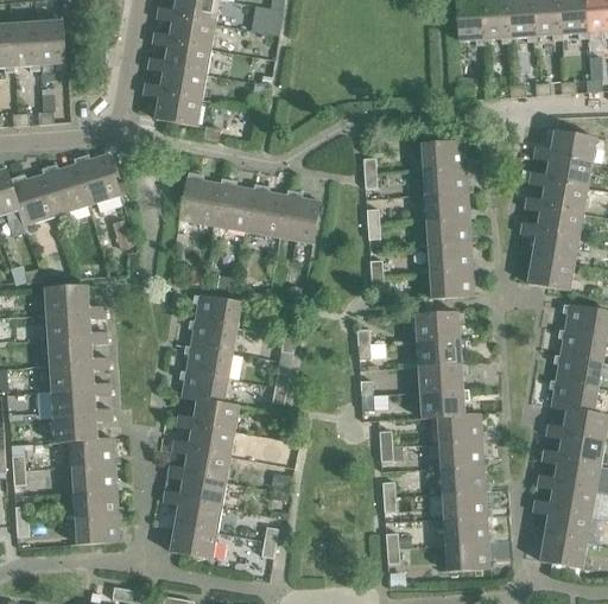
[(156,18),(171,21),(172,17),(215,24),(219,0),(175,0),(173,10),(158,6),(156,18)]
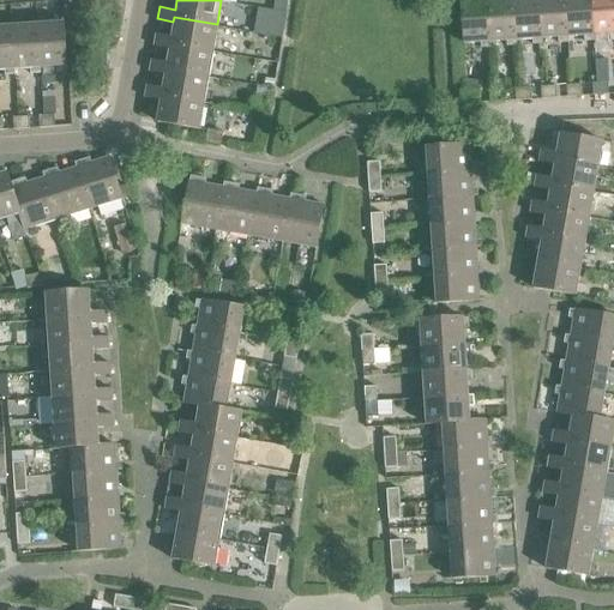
[(491,44),(489,40),(487,0),(461,0),(463,41),(480,40),(480,46),(491,44)]
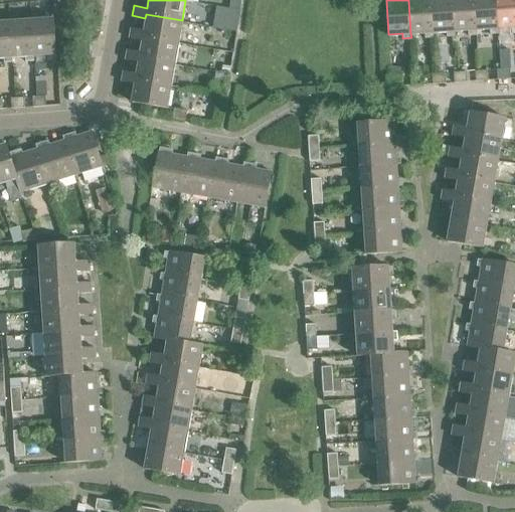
[(408,0),(410,33),(423,32),(424,36),(433,36),(433,31),(430,0),(408,0)]
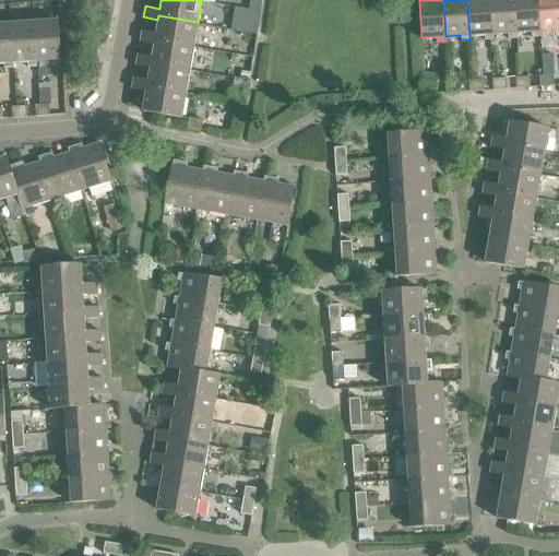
[(466,0),(470,34),(484,34),(484,38),(494,37),(492,33),(490,0),(466,0)]
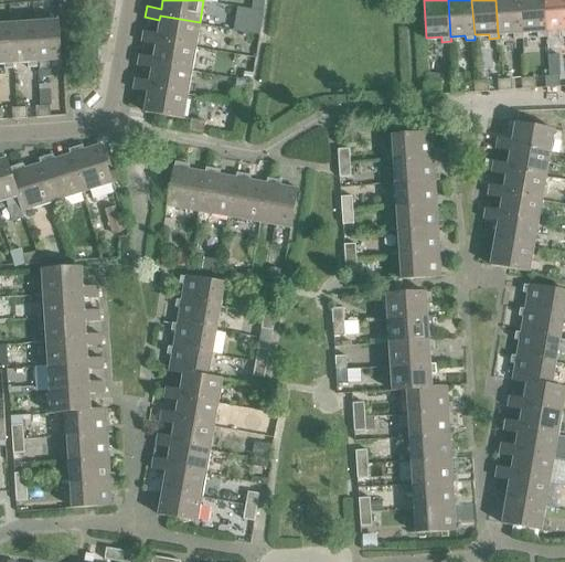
[(496,0),(498,33),(512,32),(513,38),(522,36),(522,32),(519,0),(496,0)]
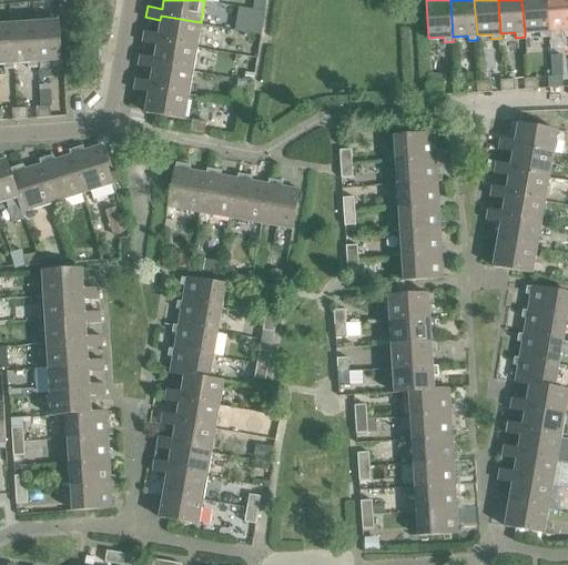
[(521,0),(525,32),(539,31),(539,36),(549,36),(549,30),(546,0),(521,0)]
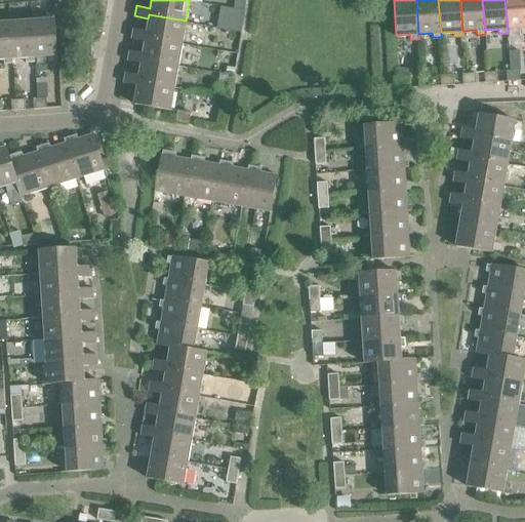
[(505,0),(508,28),(521,27),(521,32),(524,31),(524,0),(505,0)]
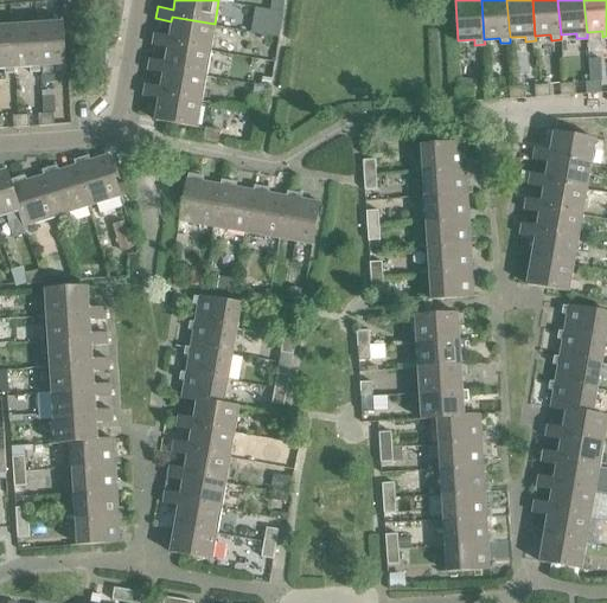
[(151,44),(166,46),(167,42),(210,50),(215,24),(172,17),(171,21),(168,34),(153,32),(151,44)]
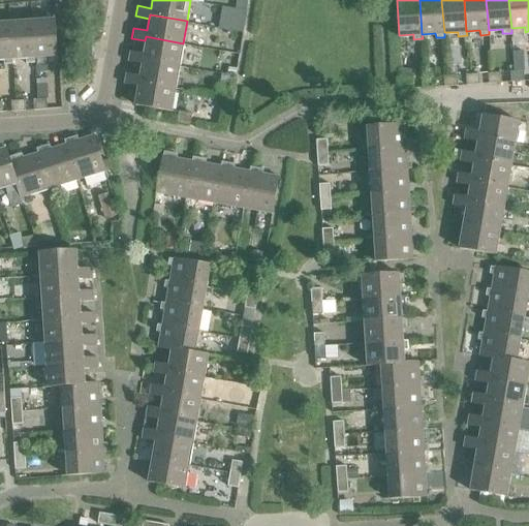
[(55,18),(31,19),(34,56),(48,55),(48,60),(57,59),(56,55),(57,55),(55,18)]
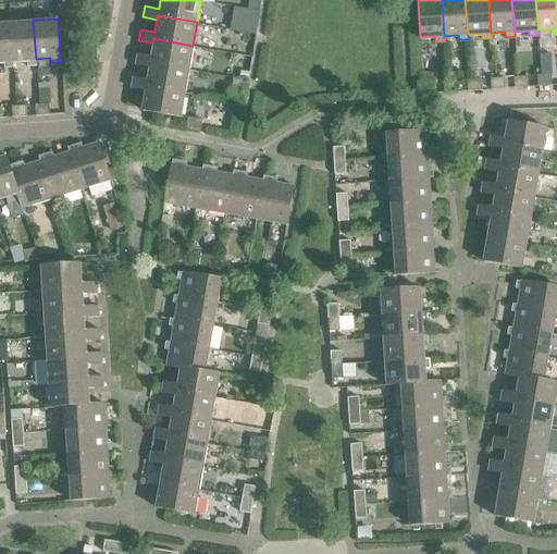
[(33,20),(10,21),(12,61),(26,60),(27,64),(36,64),(36,59),(33,20)]
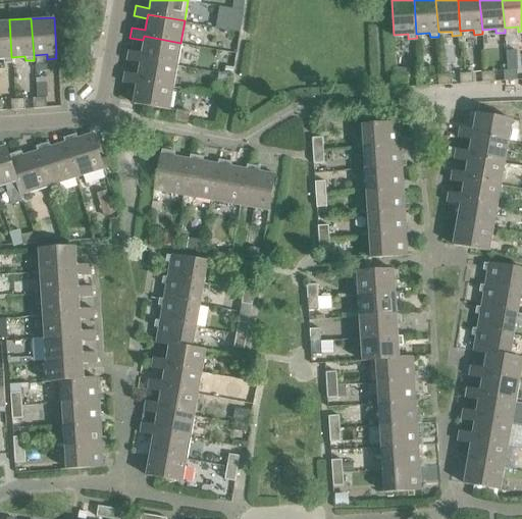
[(9,19),(0,20),(0,57),(3,57),(3,62),(11,61),(11,57),(9,19)]
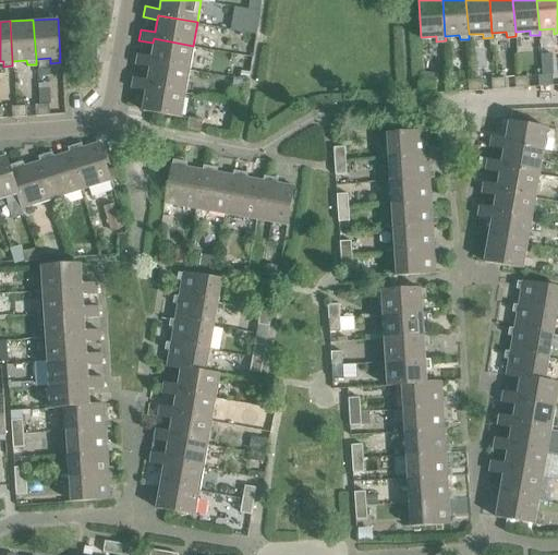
[(135,63),(149,65),(149,61),(189,69),(193,46),(154,38),(153,43),(150,55),(136,52),(135,63)]
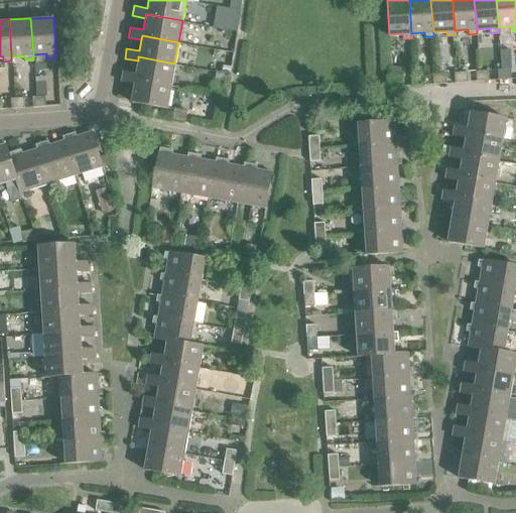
[(78,40),(79,56),(90,55),(89,40),(78,40)]
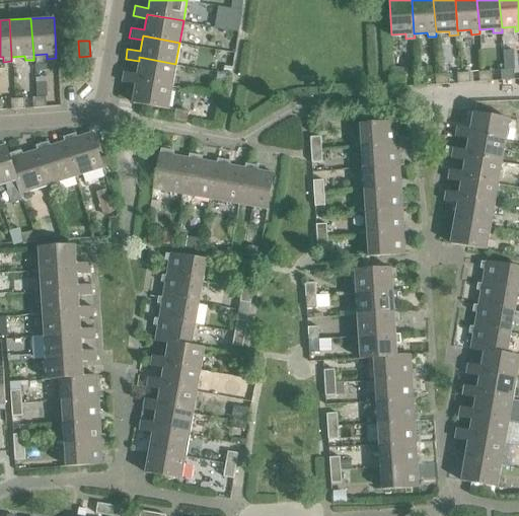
[(122,80),(135,83),(136,79),(171,85),(175,64),(139,57),(139,61),(137,73),(124,70),(122,80)]
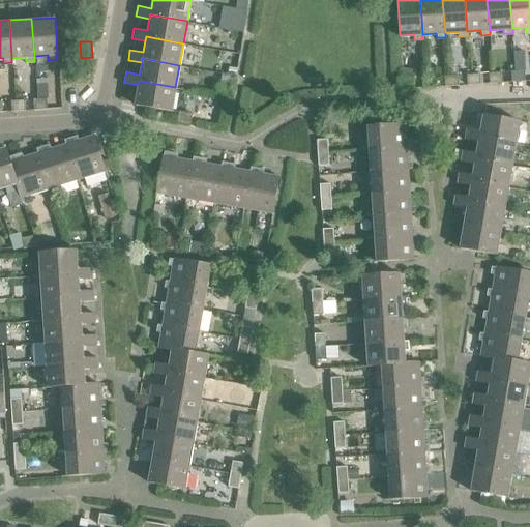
[(412,67),(399,67),(400,77),(412,77),(412,67)]
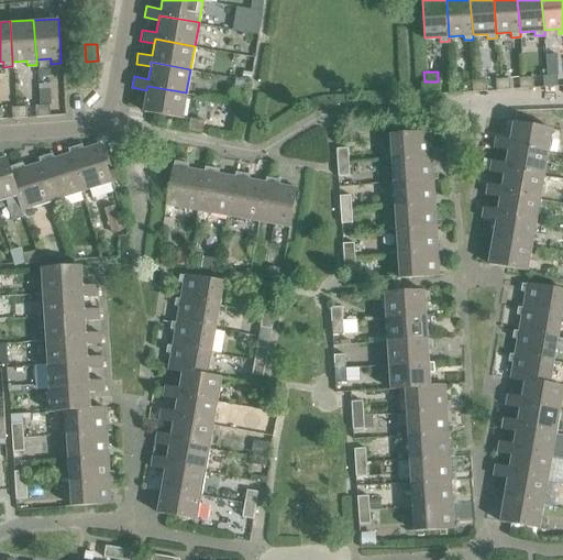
[(542,74),(543,85),(558,85),(556,74),(542,74)]
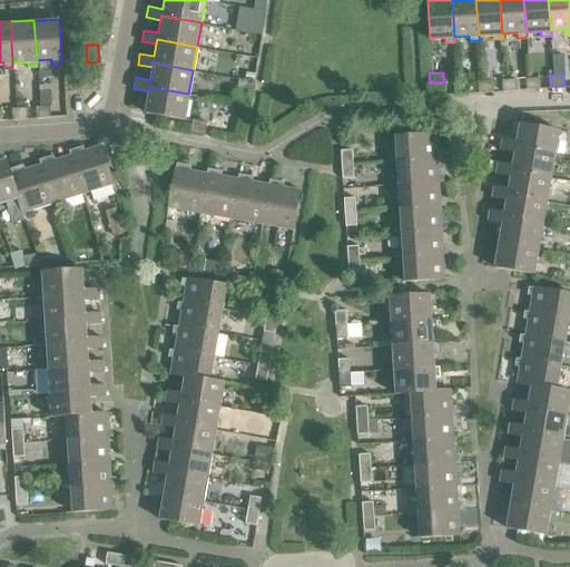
[(526,77),(526,88),(540,87),(540,76),(526,77)]
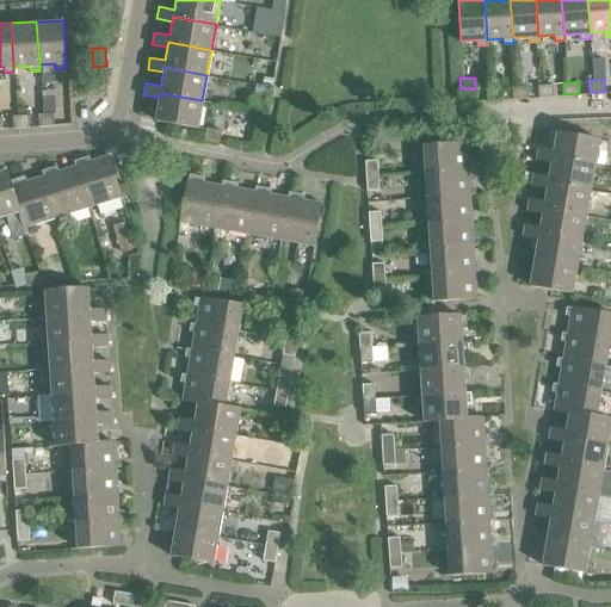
[(537,84),(538,95),(554,94),(553,82),(537,84)]
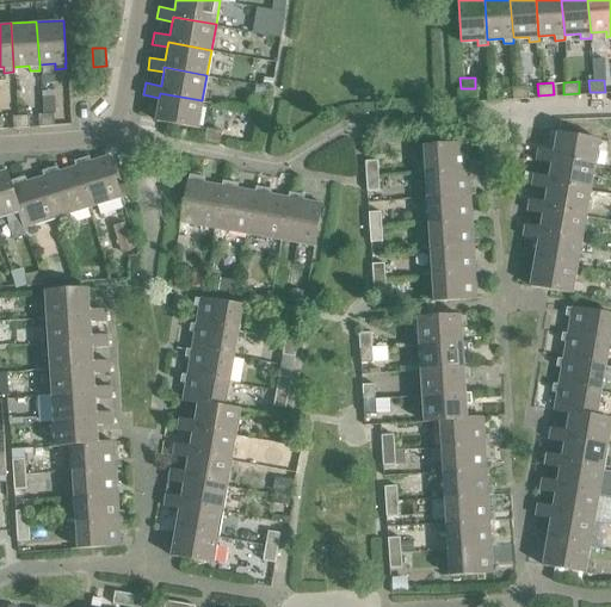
[(512,86),(512,98),(528,97),(528,85),(519,85),(512,86)]
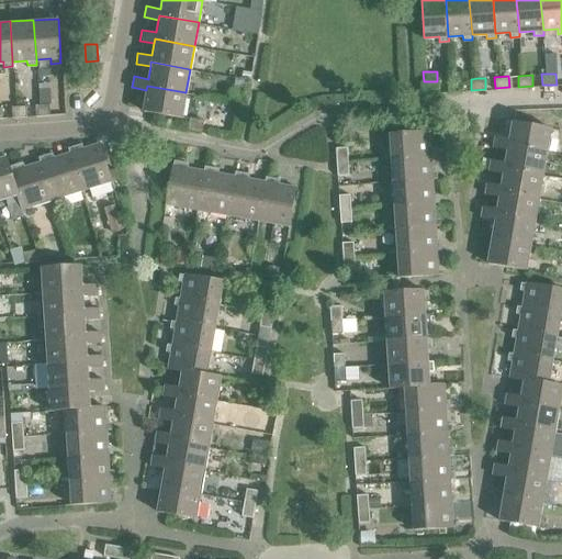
[(447,80),(448,91),(462,90),(461,79),(447,80)]
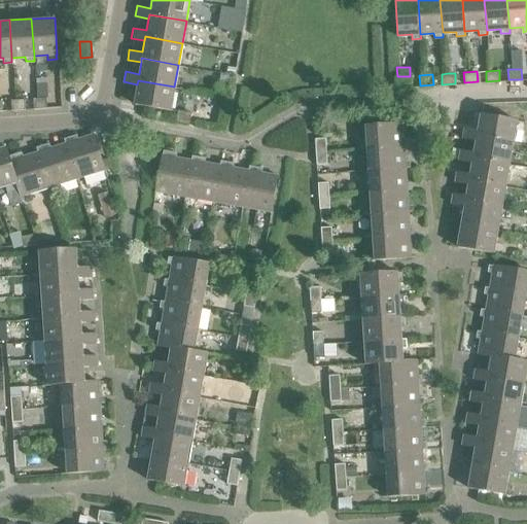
[(411,85),(410,76),(397,76),(397,86),(411,85)]
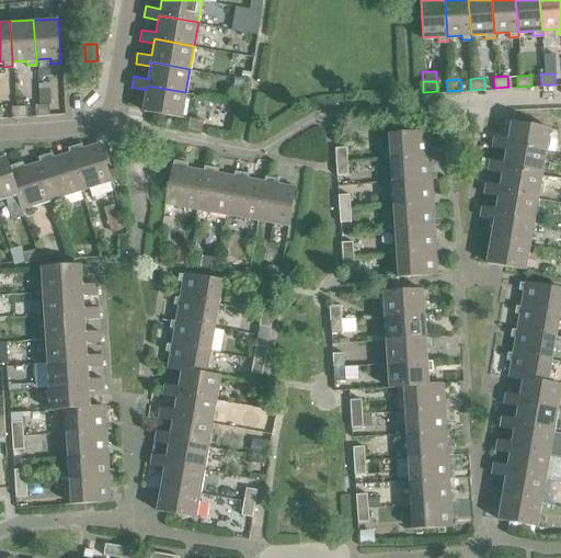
[(147,86),(146,90),(142,110),(182,116),(185,92),(147,86)]
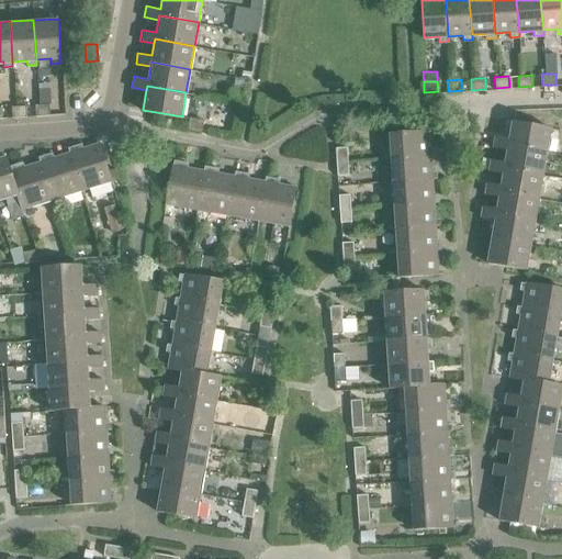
[(35,103),(35,114),(49,113),(49,102),(35,103)]
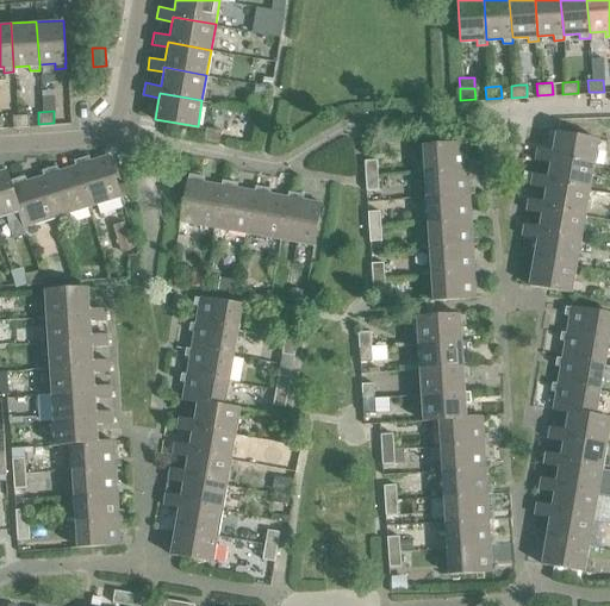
[(12,114),(13,126),(29,125),(27,113),(12,114)]
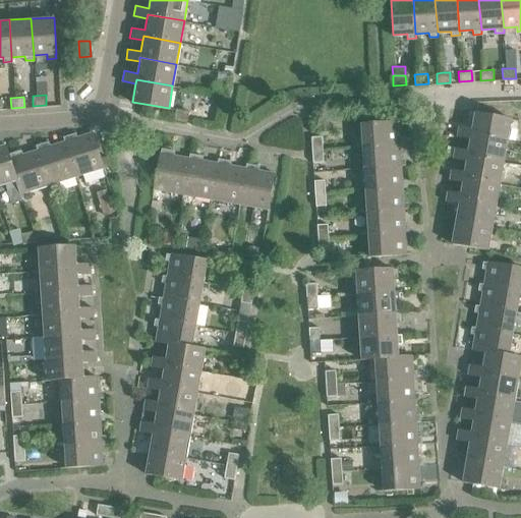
[(173,117),(186,120),(188,110),(175,107),(173,117)]
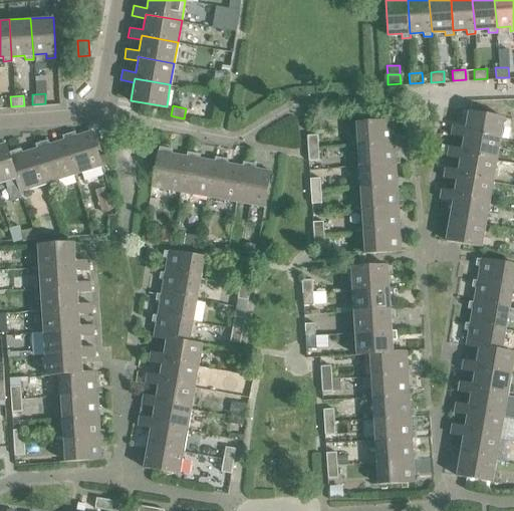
[(451,134),(464,136),(465,132),(500,138),(504,116),(502,115),(468,109),(466,125),(453,123),(451,134)]
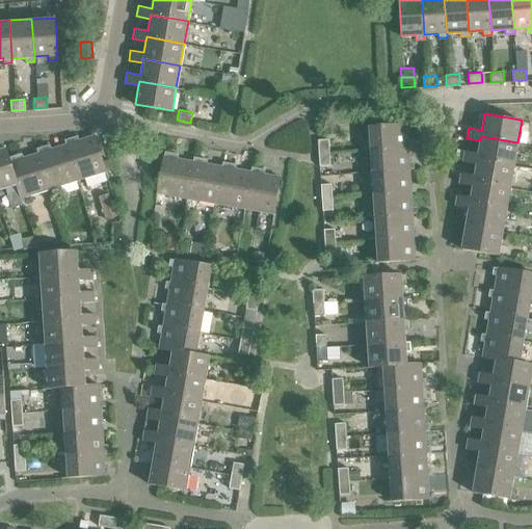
[(369,125),(370,148),(407,146),(411,146),(411,138),(406,138),(405,123),(369,125)]
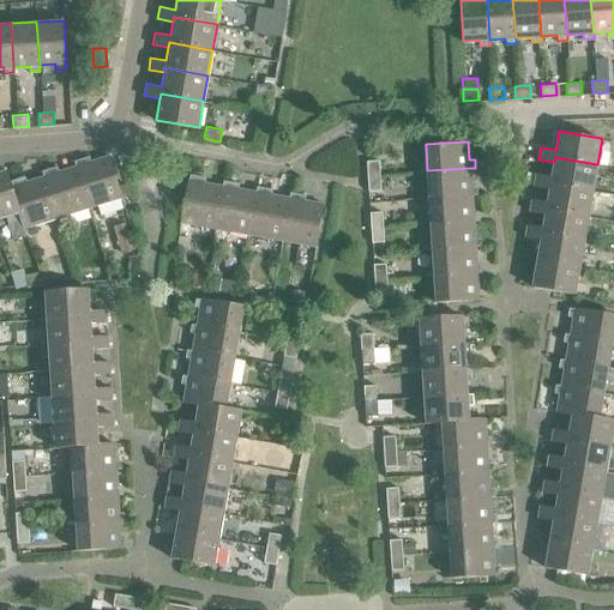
[(74,159),(76,165),(89,206),(121,195),(116,179),(108,155),(91,161),(89,156),(74,159)]
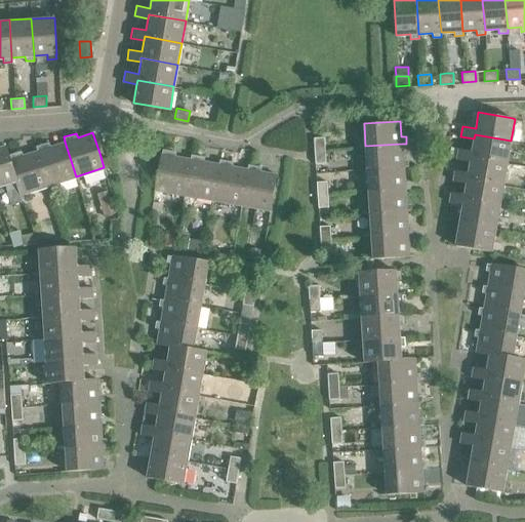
[(456,158),(470,160),(471,156),(507,163),(511,141),(475,134),(474,138),(472,150),(458,148),(456,158)]
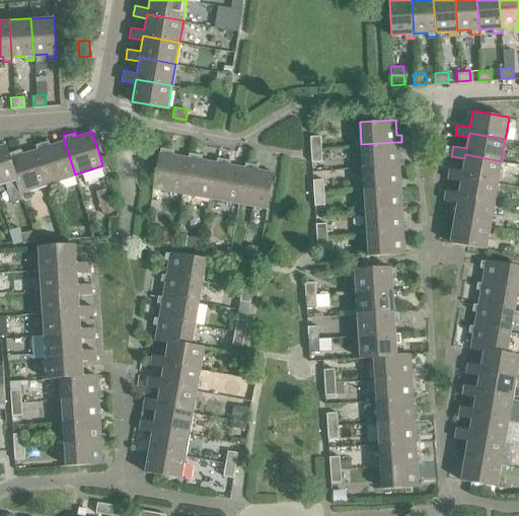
[(309,135),(310,148),(320,147),(319,135),(309,135)]
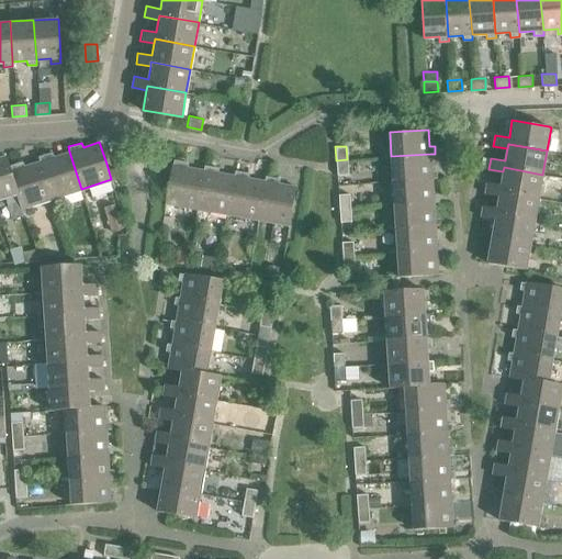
[(38,156),(40,160),(52,199),(81,189),(69,152),(54,156),(52,152),(38,156)]
